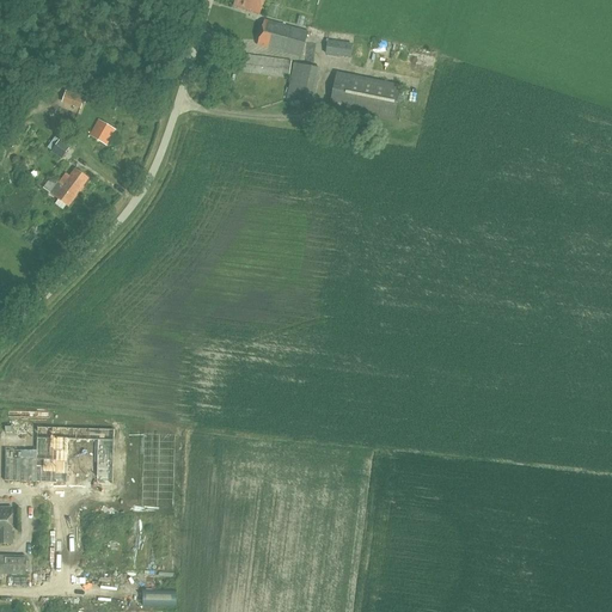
[(259,14),(263,0),(234,0),(233,6),(259,14)]
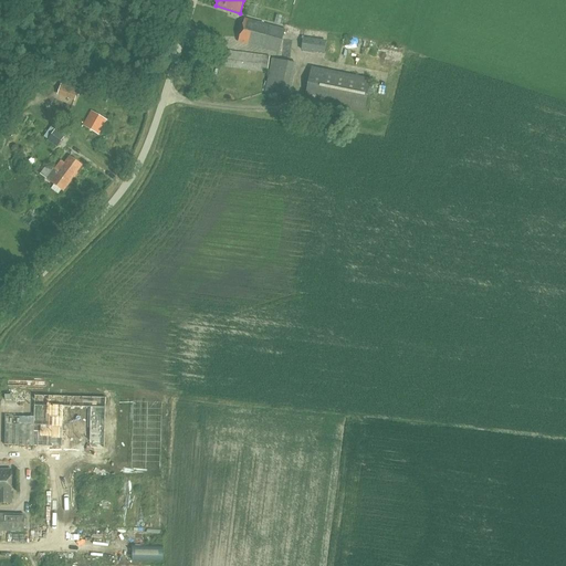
[(279,53),(285,29),(244,18),(238,42),(279,53)]
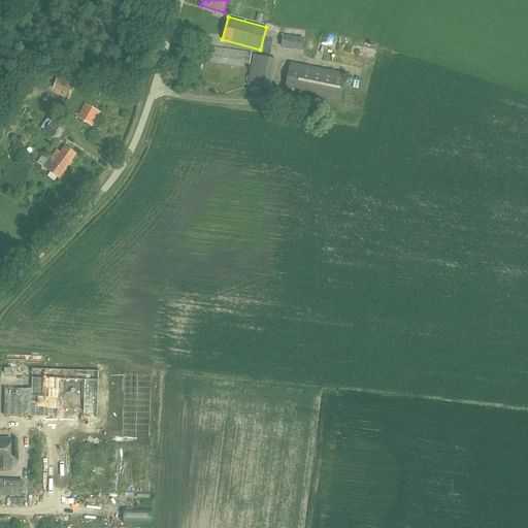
[(302,50),(303,39),(283,36),(282,47),(302,50)]
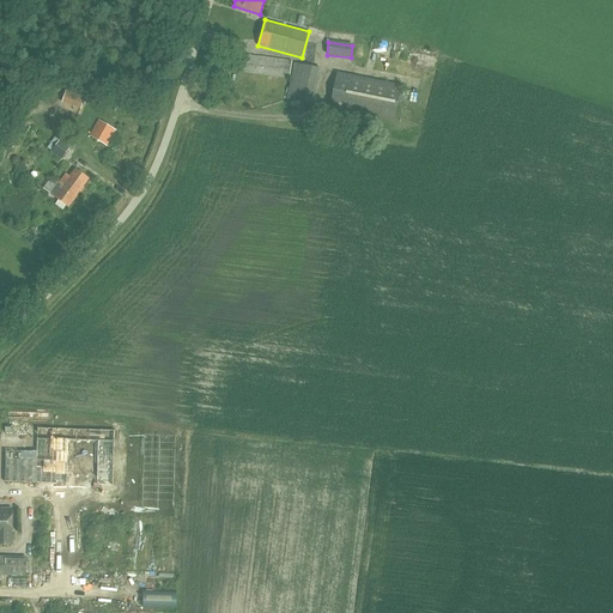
[(406,61),(408,46),(394,42),(392,58),(406,61)]
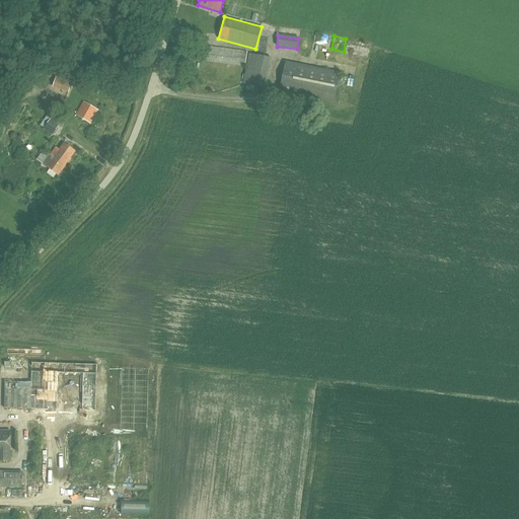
[(361,50),(359,40),(352,41),(354,51),(361,50)]
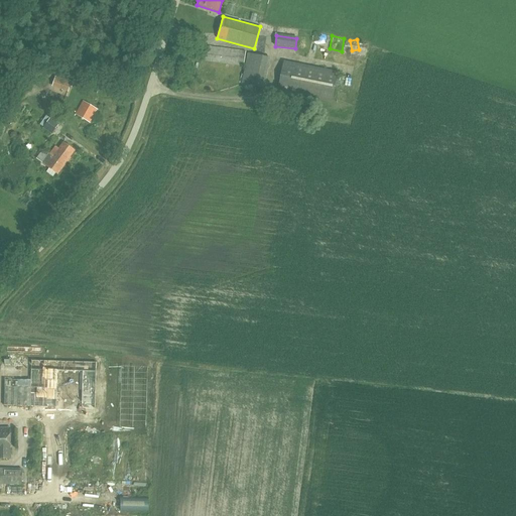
[(244,67),(246,50),(204,45),(202,60),(244,67)]
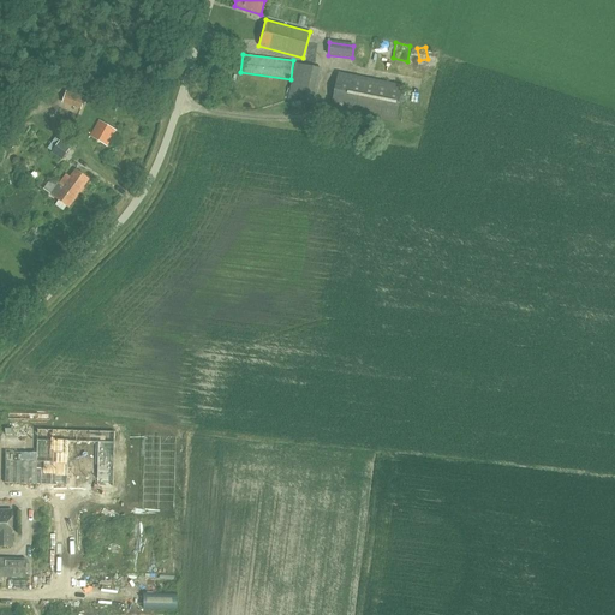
[(315,105),(323,69),(296,64),(288,100),(315,105)]
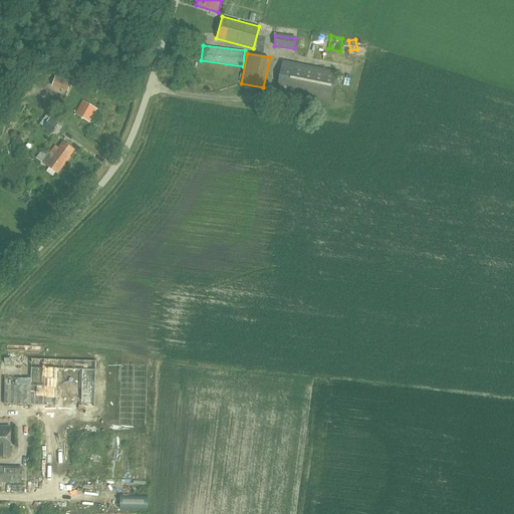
[(330,101),(332,92),(334,79),(336,71),(283,61),(282,69),(277,95),(292,98),(293,94),(330,101)]
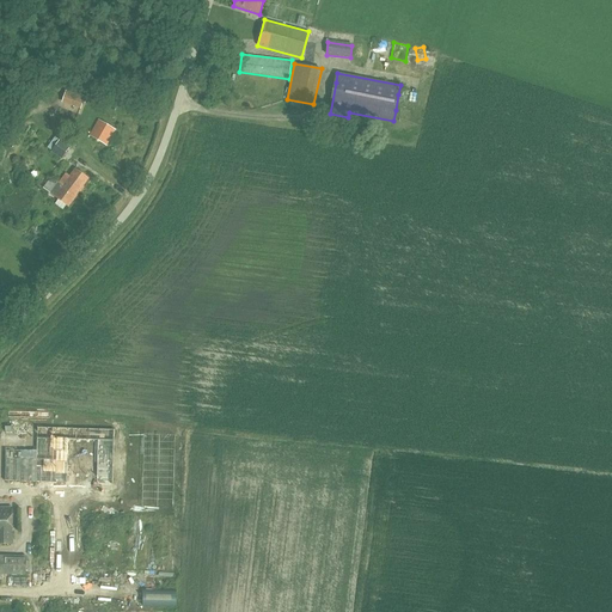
[(106,145),(116,130),(98,120),(90,135),(106,145)]
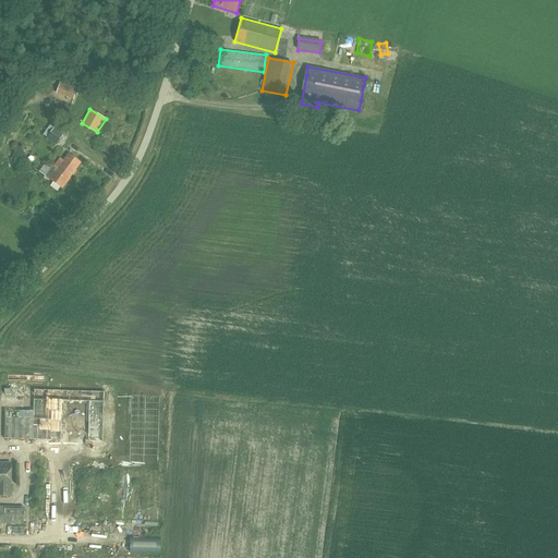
[(56,146),(64,134),(55,126),(46,138),(56,146)]
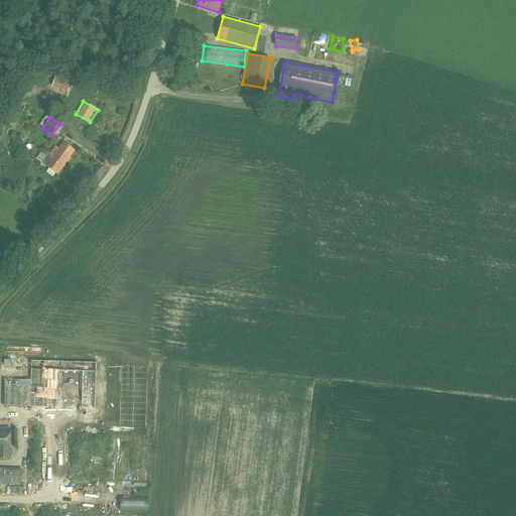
[(41,151),(36,158),(42,163),(49,168),(46,172),(52,176),(55,172),(57,174),(65,165),(65,164),(75,150),(63,142),(58,148),(55,146),(54,147),(47,156),(41,151)]
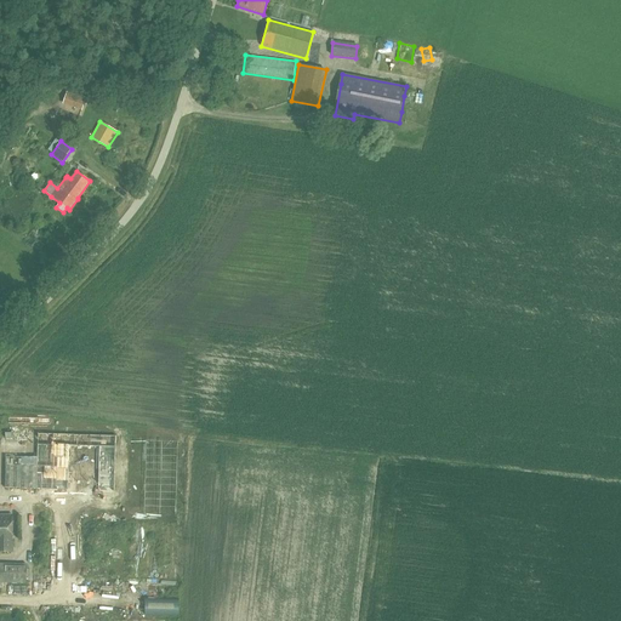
[(6,488),(67,490),(68,439),(36,438),(35,467),(6,466),(6,488)]
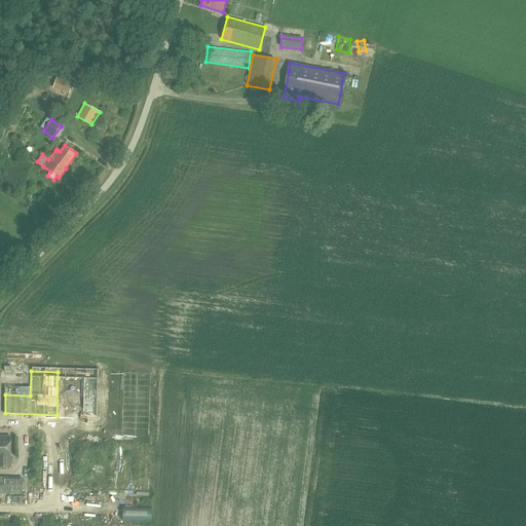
[(0,467),(11,467),(11,459),(10,436),(0,436),(0,467)]
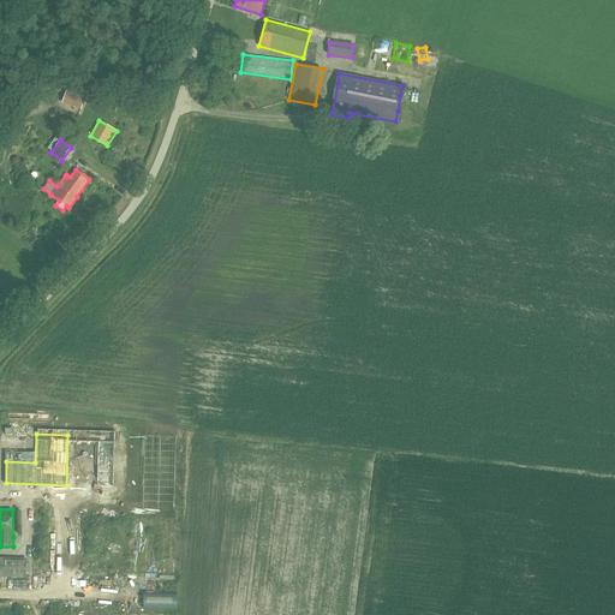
[(0,577),(27,579),(27,565),(27,559),(0,556),(0,577)]
